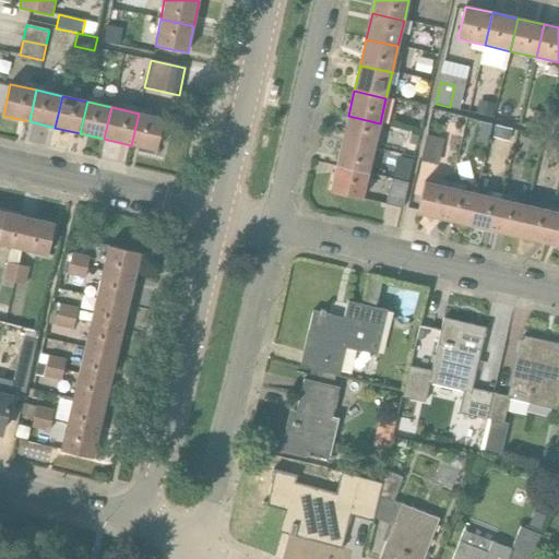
[(542,122),(545,114),(534,110),(532,120),(542,122)]
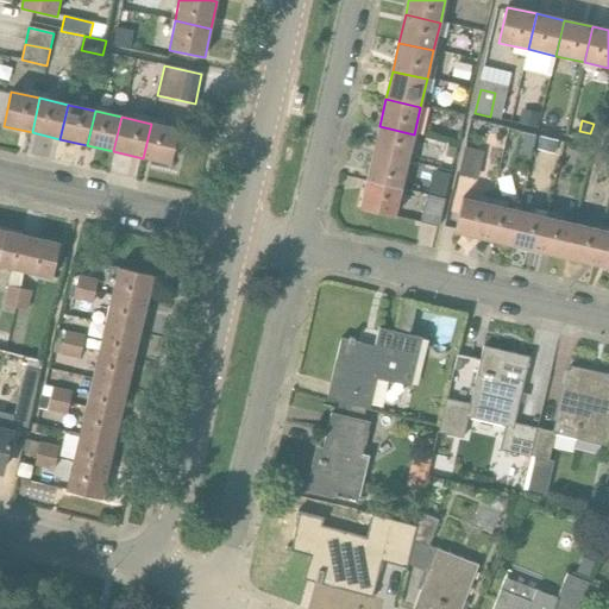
[(151,124),(143,158),(171,165),(180,131),(151,124)]
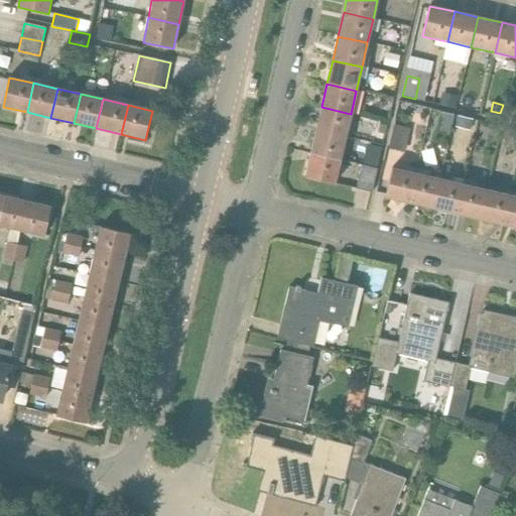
[(315,130),(345,136),(351,114),(321,107),(315,130)]
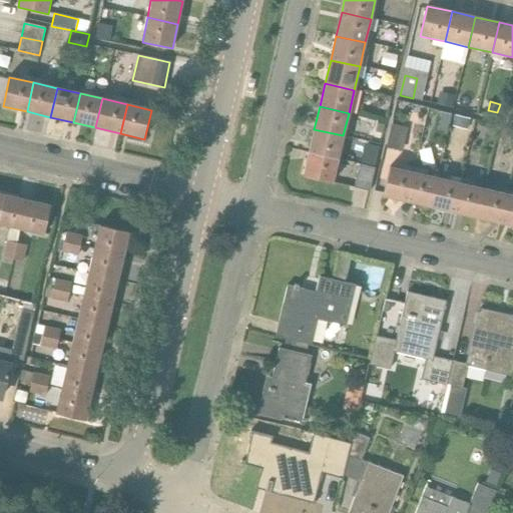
[(403,147),(410,126),(396,121),(389,142),(403,147)]
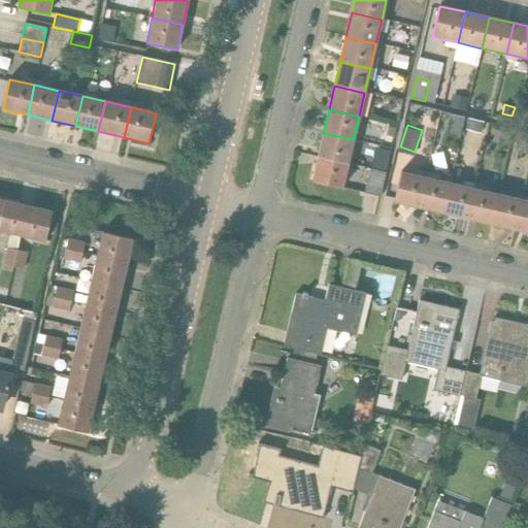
[(318,157),(348,164),(353,139),(323,133),(318,157)]
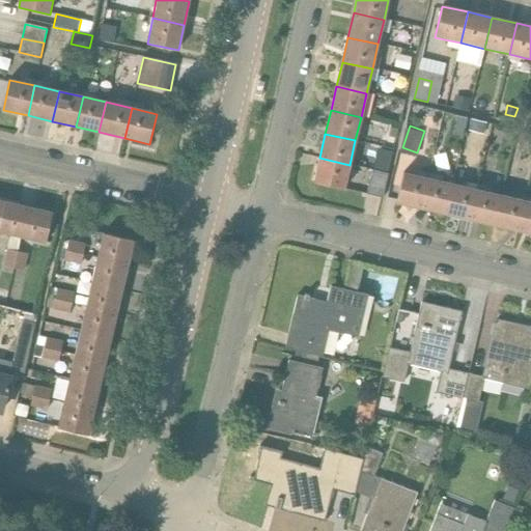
[(350,165),(319,158),(313,183),(343,190),(350,165)]
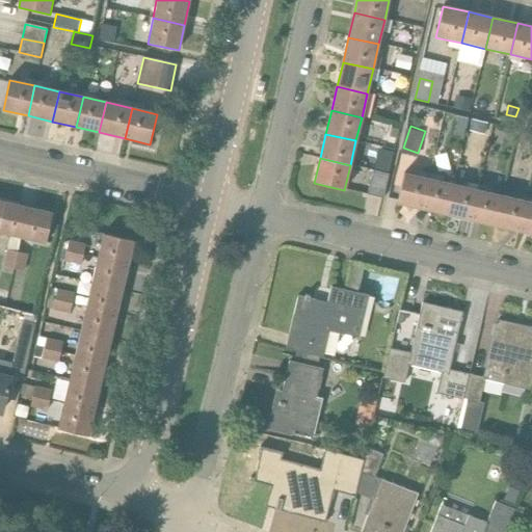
[(397,204),(423,209),(430,179),(404,173),(397,204)]
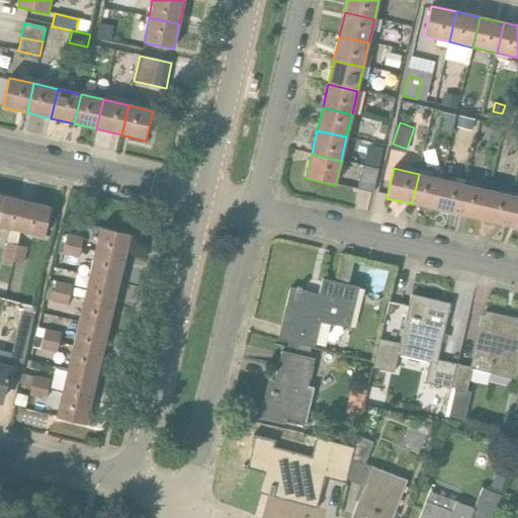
[(357,190),(373,193),(377,174),(361,170),(357,190)]
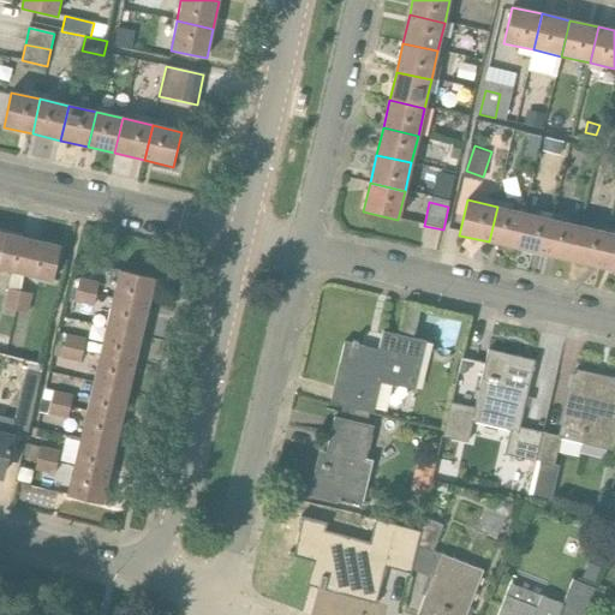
[(489,242),(515,248),(524,213),(497,207),(489,242)]
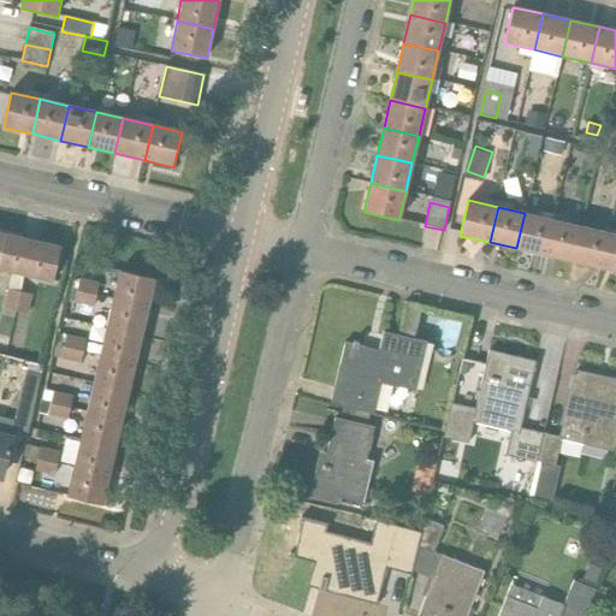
[(516,248),(545,255),(554,219),(525,213),(516,248)]
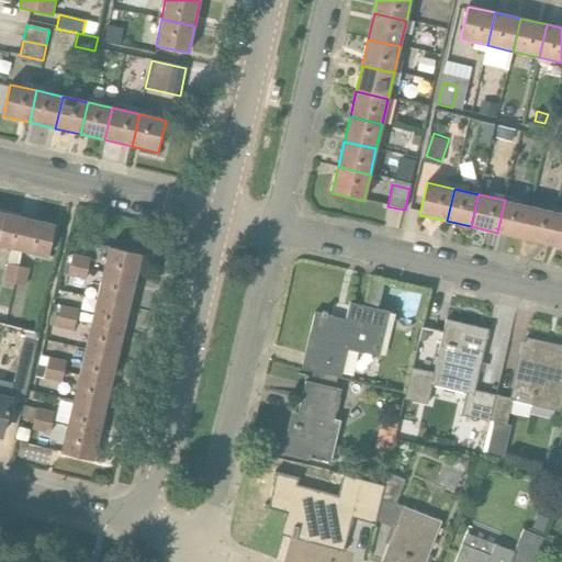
[(497,233),(524,238),(530,206),(505,200),(497,233)]
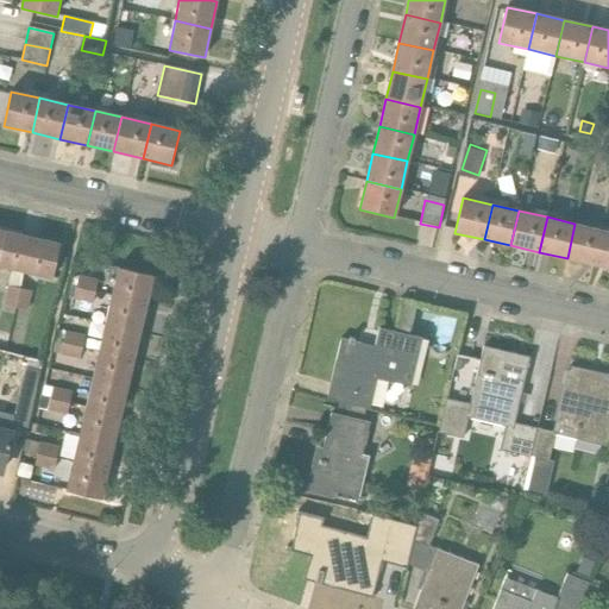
[(567,258),(594,265),(602,230),(575,224),(567,258)]
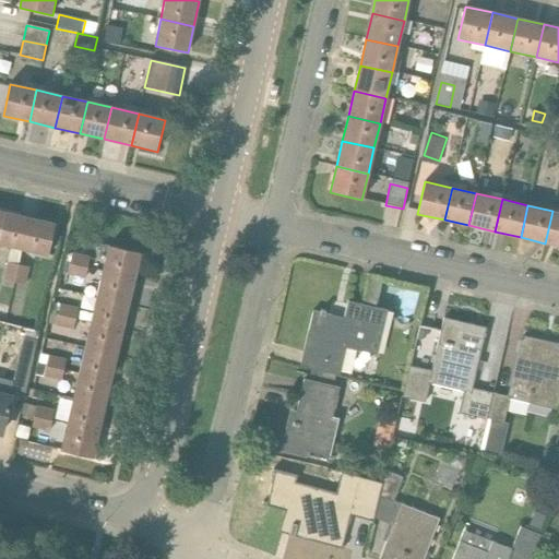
[(558,212),(552,211),(545,244),(558,246),(558,212)]
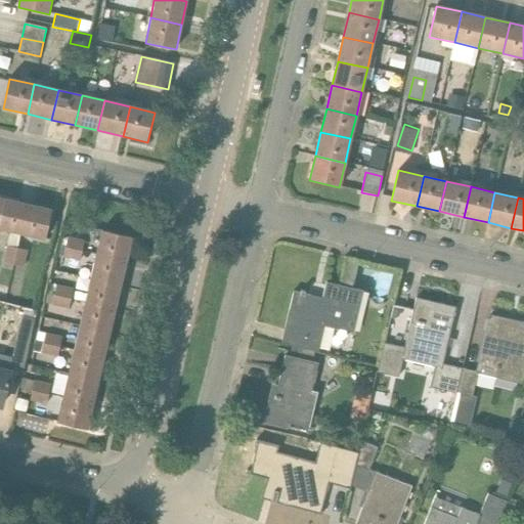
[(0,217),(0,230),(10,233),(20,235),(28,205),(4,200),(0,217)]
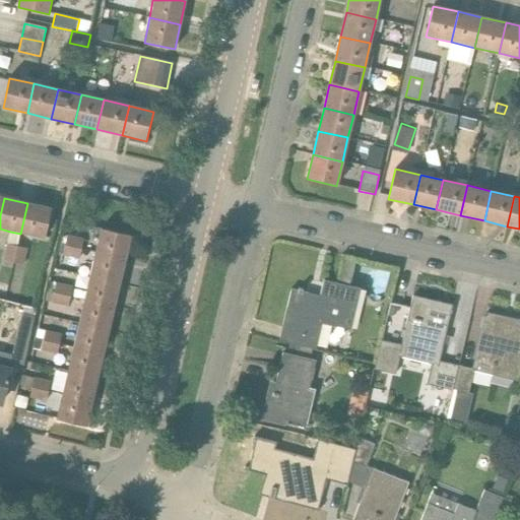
[(20,234),(45,240),(52,209),(27,203),(20,234)]
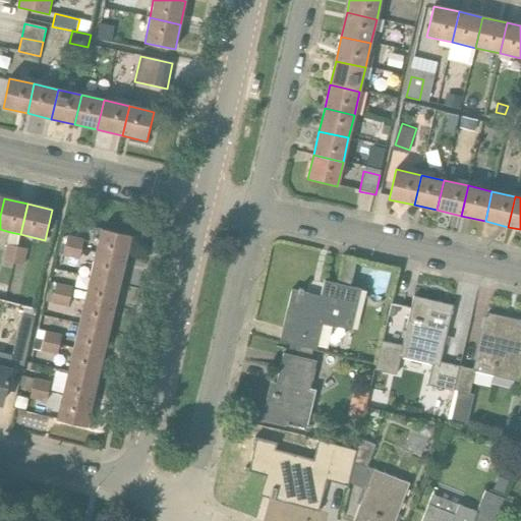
[(96,253),(125,261),(131,236),(102,229),(96,253)]
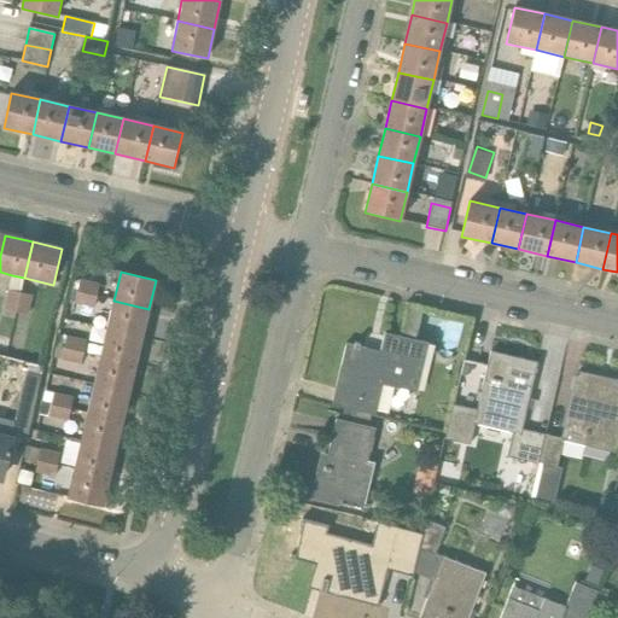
[(77,293),(98,297),(100,286),(80,281),(77,293)]
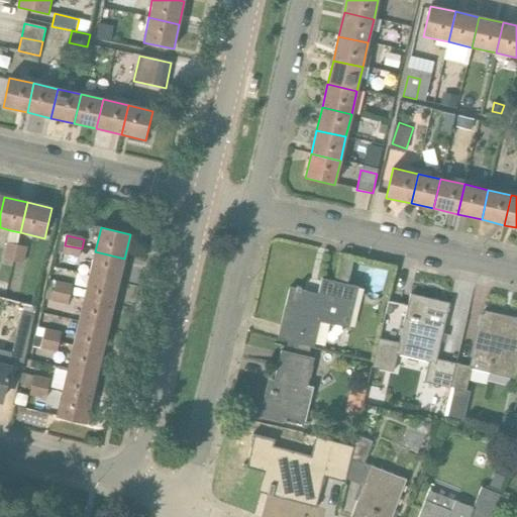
[(17,245),(7,243),(3,261),(13,262),(17,245)]
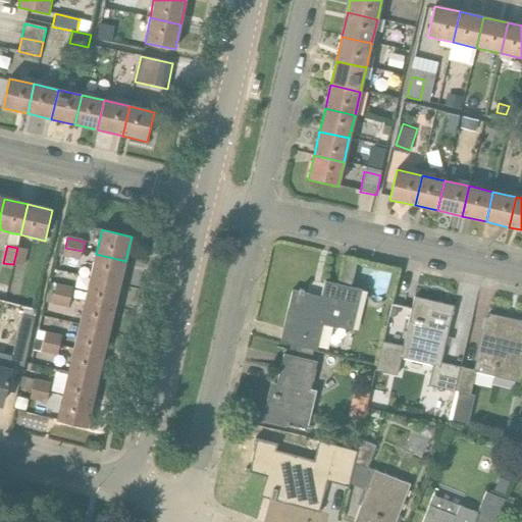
[(28,251),(17,248),(13,264),(23,267),(28,251)]
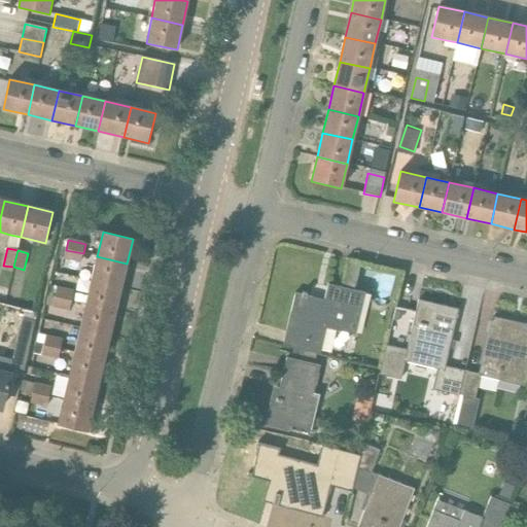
[(64,259),(80,264),(83,253),(66,250),(64,259)]
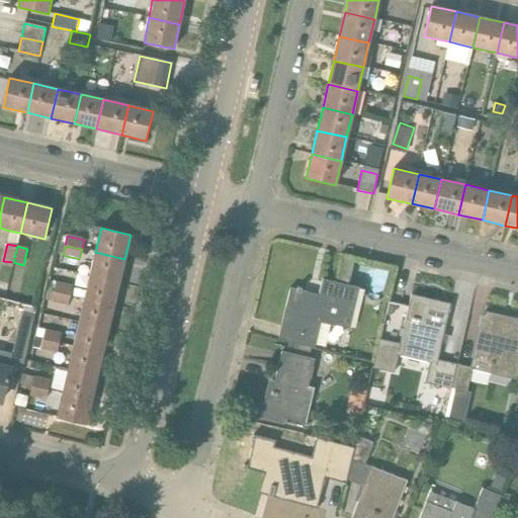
[(90,276),(119,282),(124,259),(95,252),(90,276)]
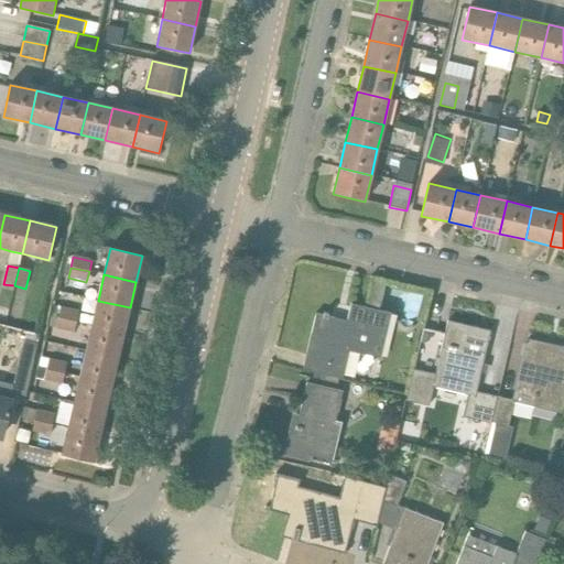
[(93,326),(125,334),(130,307),(98,301),(93,326)]
